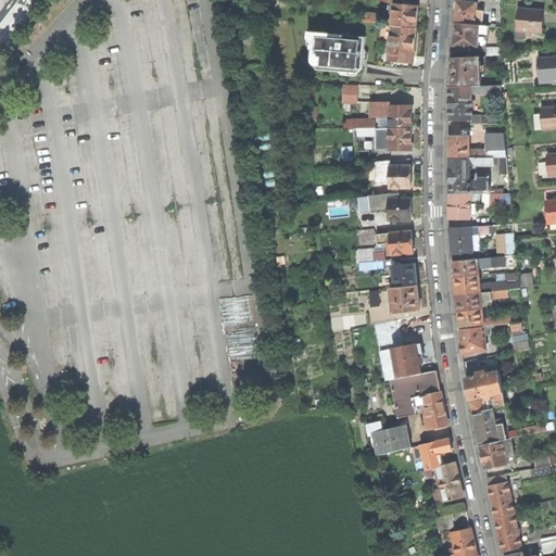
[(456,23),(475,25),(476,11),(477,2),(457,1),(457,12),(456,23)]
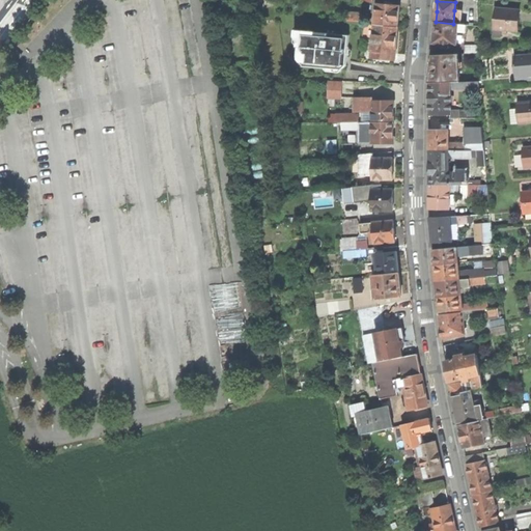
[(400,6),(376,4),(375,25),(398,26),(399,17),(400,6)]
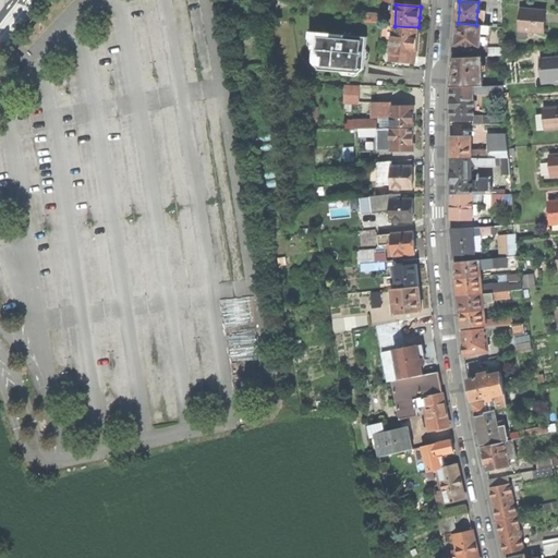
[(521,9),(520,31),(528,32),(544,33),(545,23),(546,11),(521,9)]
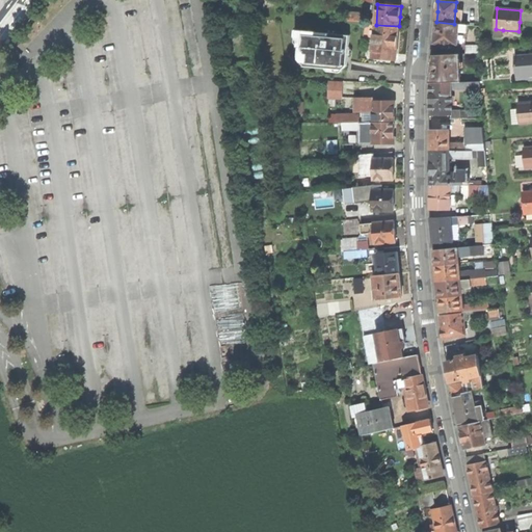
[(455,10),(454,24),(459,24),(461,24),(462,11),(455,10)]
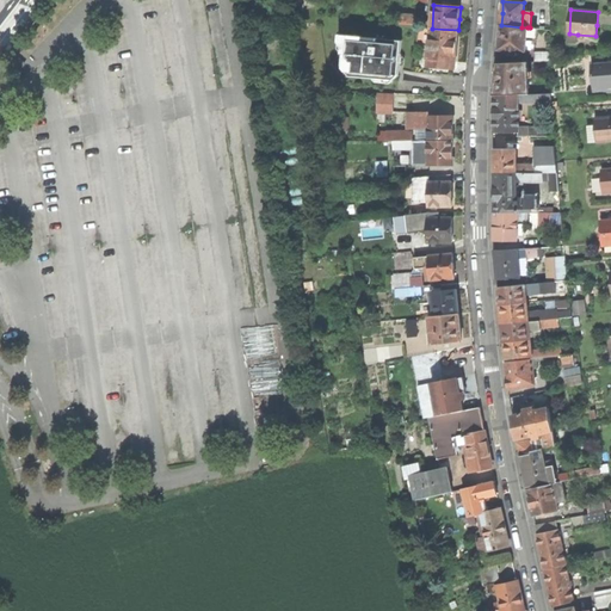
[(401,14),(400,25),(419,28),(419,20),(414,20),(414,16),(401,14)]
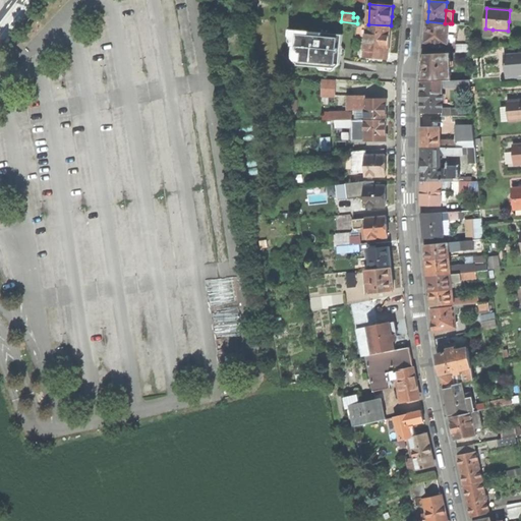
[(449,31),(450,23),(445,23),(427,21),(426,33),(425,42),(433,43),(433,47),(441,48),(441,44),(448,45),(449,31)]
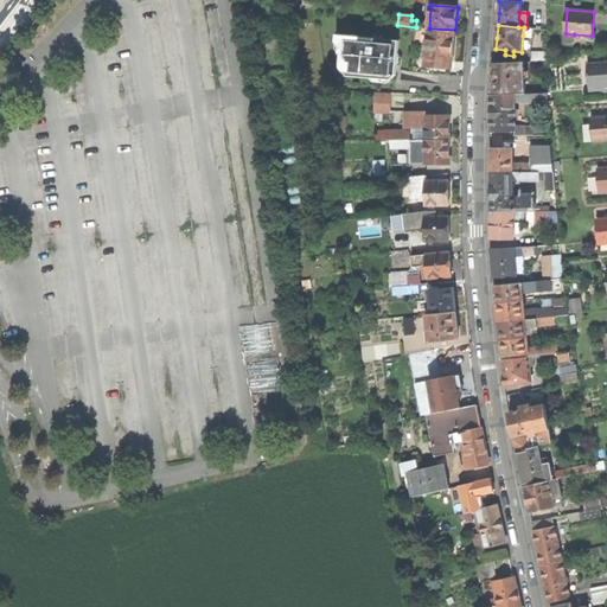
[(454,48),(455,30),(429,29),(416,27),(414,45),(427,46),(426,65),(452,68),(454,48)]
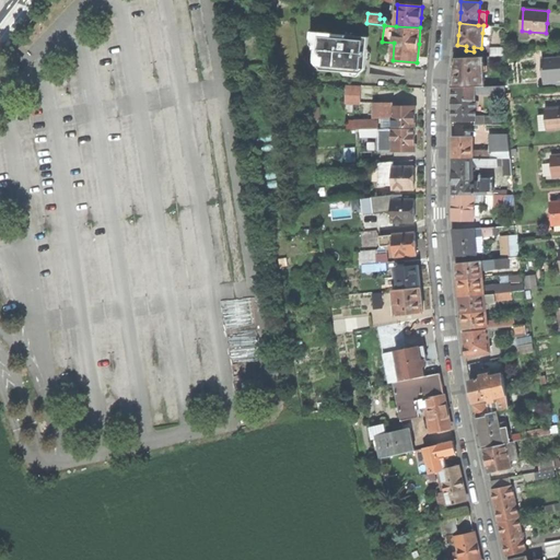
[(341,72),(361,73),(365,70),(366,54),(369,37),(311,32),(311,38),(314,43),(314,49),(318,49),(317,61),(322,67),(341,69),(341,72)]
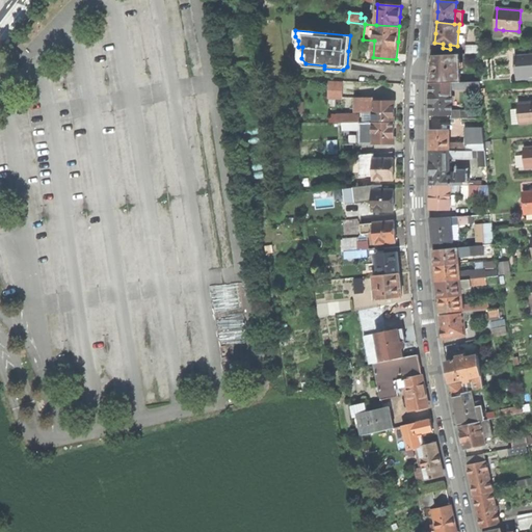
[(432,67),(430,83),(451,82),(460,82),(459,54),(433,55),(432,67)]
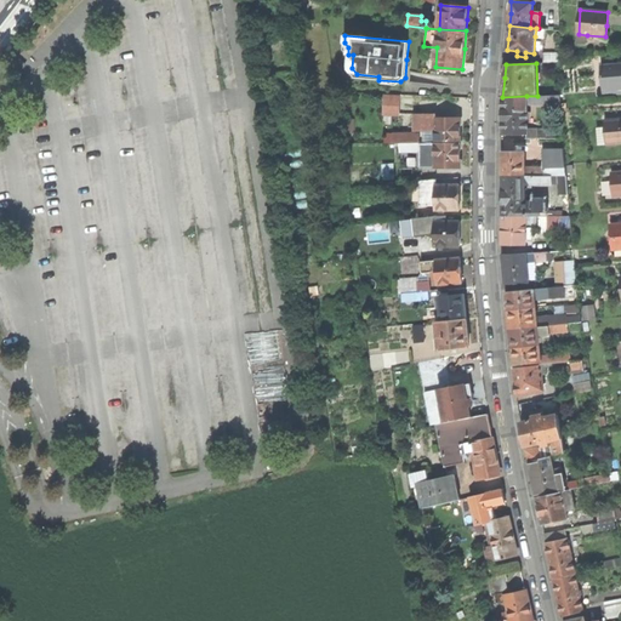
[(620,64),(602,66),(603,90),(620,87),(620,64)]
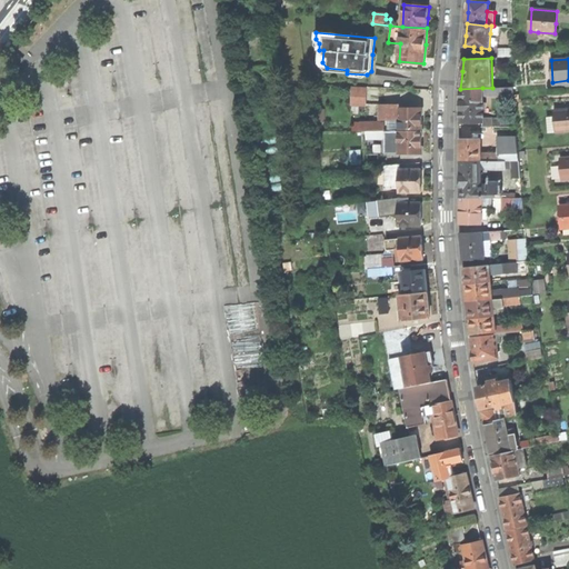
[(366,97),(367,87),(352,86),(351,96),(366,97)]
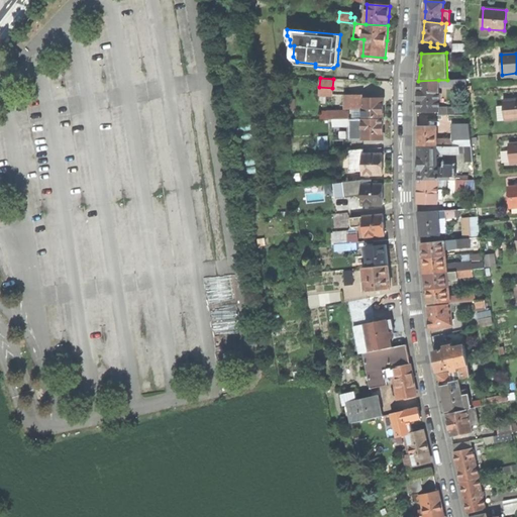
[(438,111),(438,86),(438,80),(418,81),(418,95),(418,111),(438,111)]
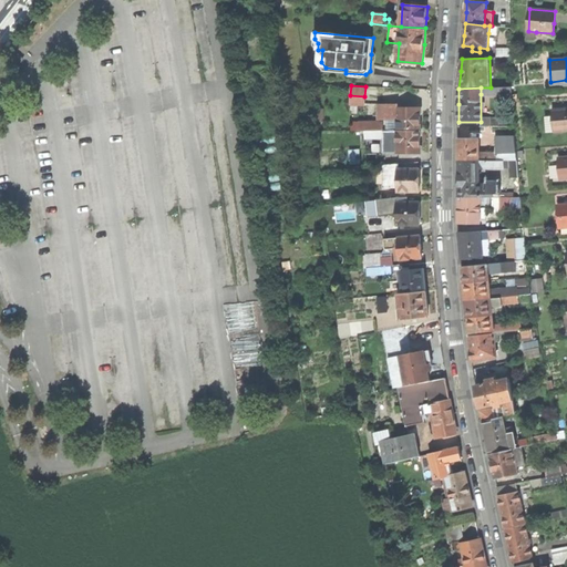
[(397,105),(379,105),(379,123),(372,123),(372,122),(359,122),(359,131),(366,131),(420,131),(420,115),(420,109),(406,109),(406,104),(397,104),(397,105)]
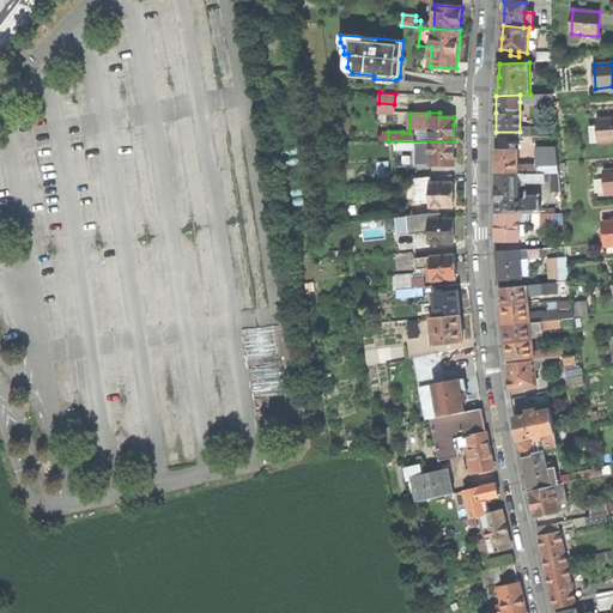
[(351,119),(339,117),(339,132),(350,132),(351,119)]
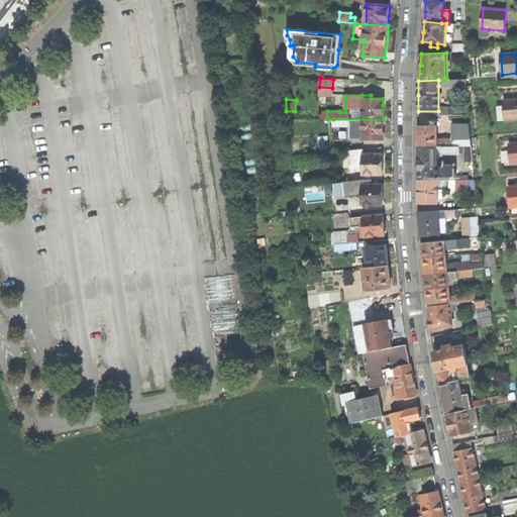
[(504,110),(505,120),(516,118),(516,99),(503,101),(504,110)]
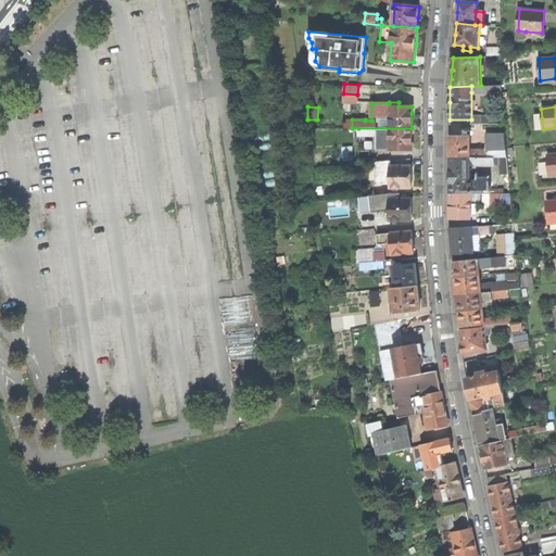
[(480,115),(480,124),(489,124),(489,115),(480,115)]
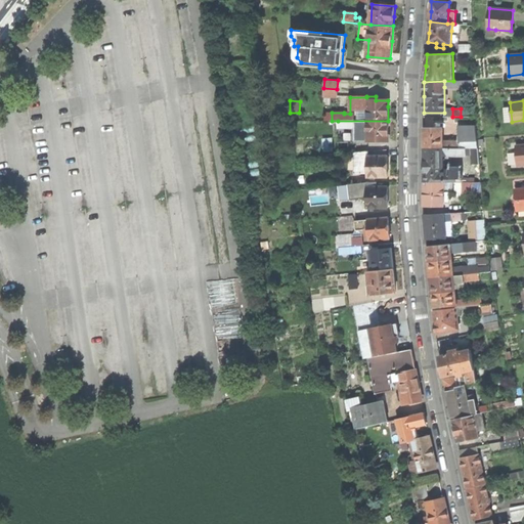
[(388,131),(388,121),(338,121),(338,127),(353,127),(353,132),(360,132),(360,125),(367,125),(367,141),(388,141),(388,131)]
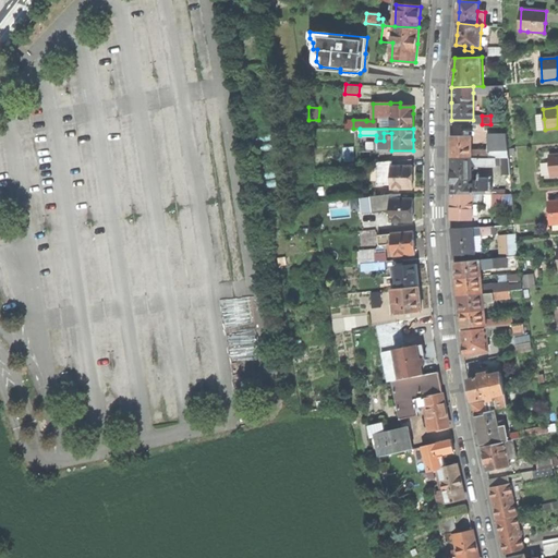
[(496,158),(501,158),(509,158),(507,133),(494,133),(494,150),(496,150),(496,158)]
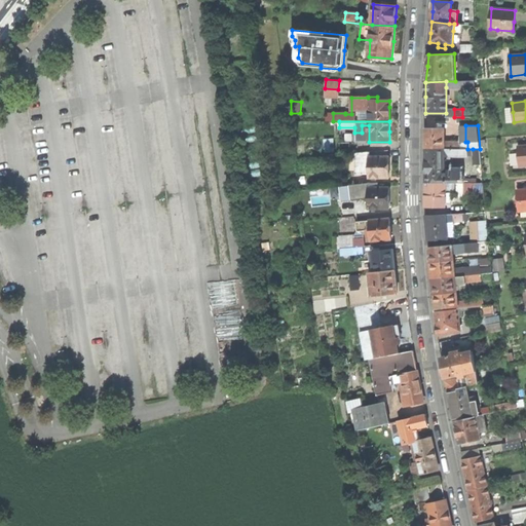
[(425,148),(445,149),(445,142),(444,129),(426,129),(425,138),(425,148)]
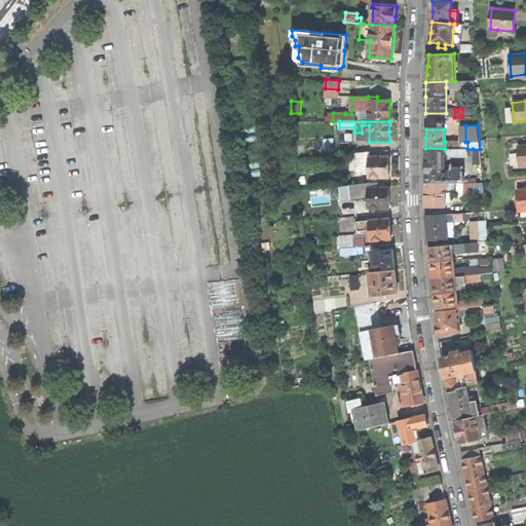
[(334,139),(324,140),(325,152),(335,151),(334,139)]
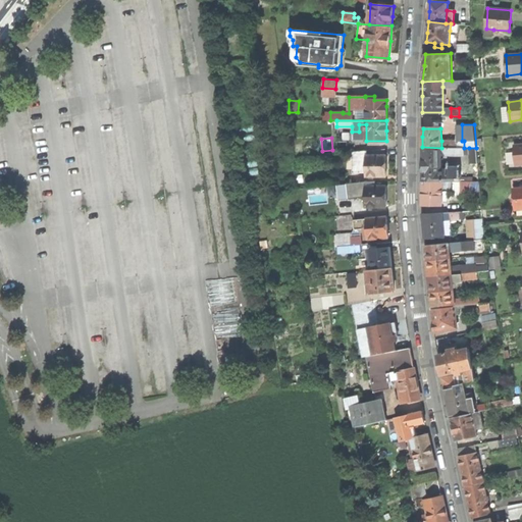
[(441,154),(441,148),(422,147),(422,162),(422,180),(441,180),(456,180),(456,169),(441,169),(441,154)]
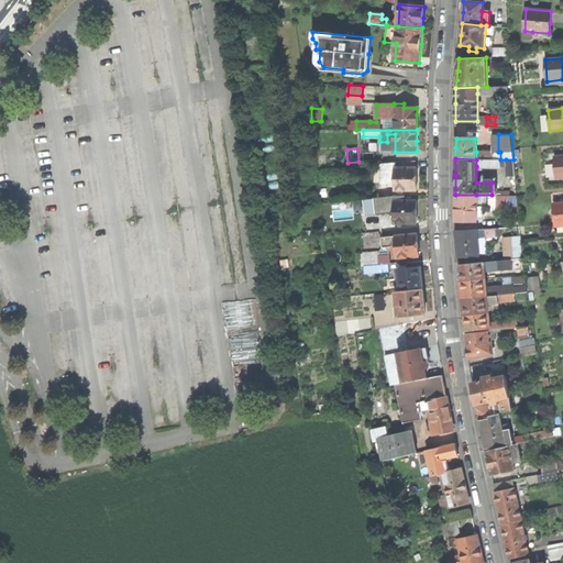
[(514,159),(506,159),(507,166),(507,176),(516,176),(514,159)]
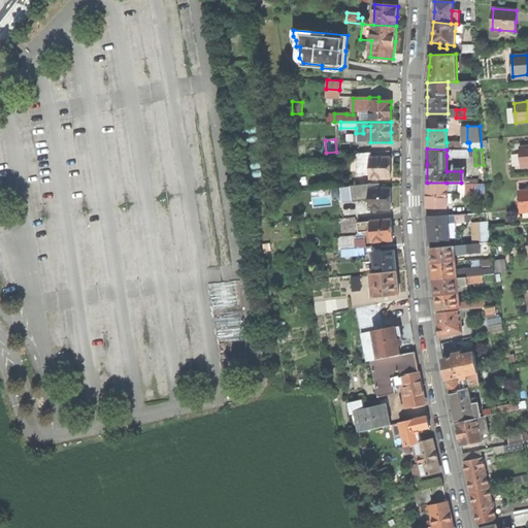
[(370,158),(390,158),(389,151),(358,154),(358,175),(370,174),(370,158)]
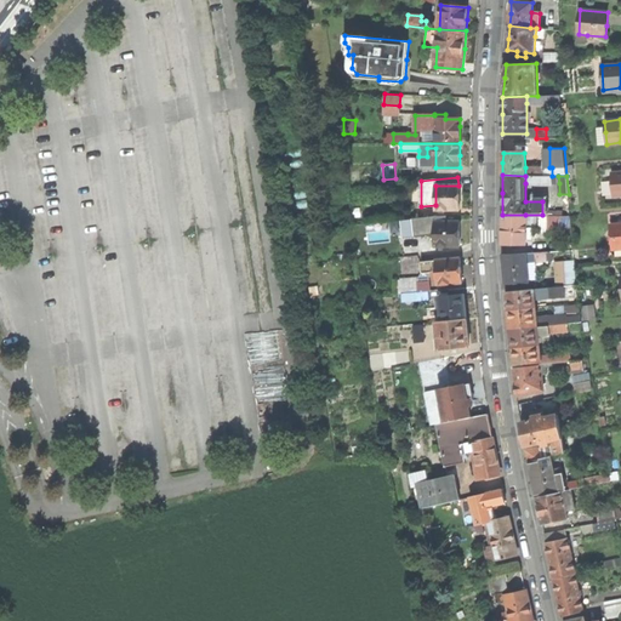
[(460,186),(459,186),(436,186),(436,205),(436,210),(438,210),(438,211),(448,211),(448,210),(460,210),(460,195),(460,186)]
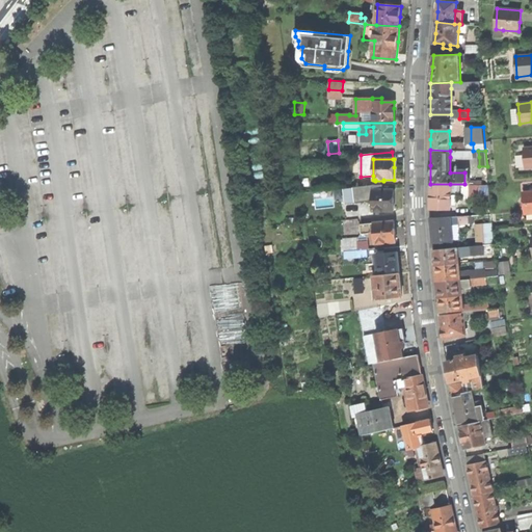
[(450,209),(450,192),(450,184),(430,184),(430,198),(430,209),(450,209)]
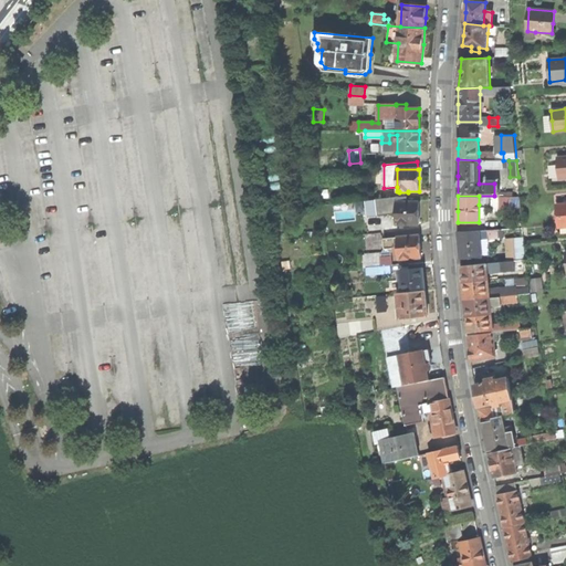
[(511,196),(500,196),(500,205),(499,205),(499,211),(511,211),(511,196)]
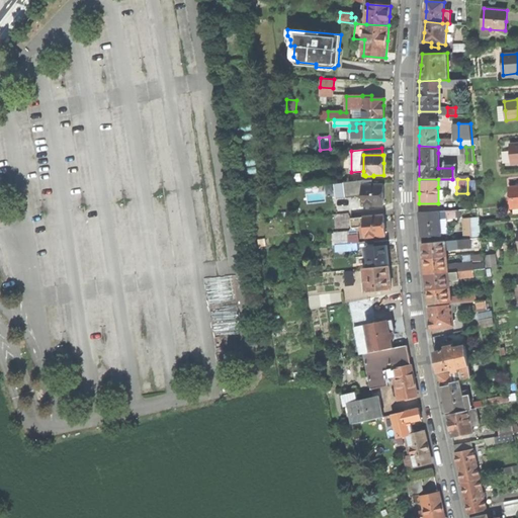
[(363,185),(372,185),(372,180),(363,180),(345,182),(347,196),(363,194),(363,185)]
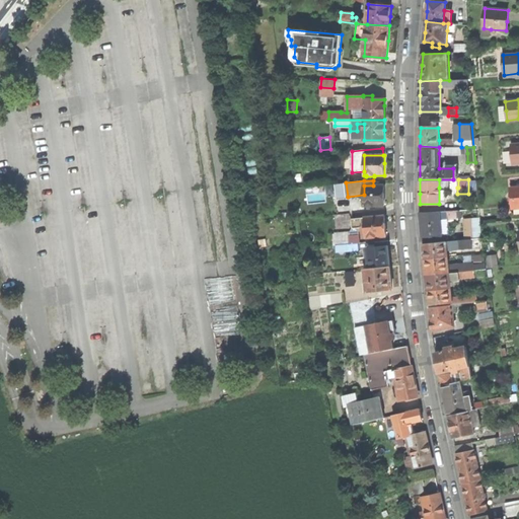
[(364,186),(364,195),(364,206),(384,206),(384,195),(384,186),(373,186),(364,186)]
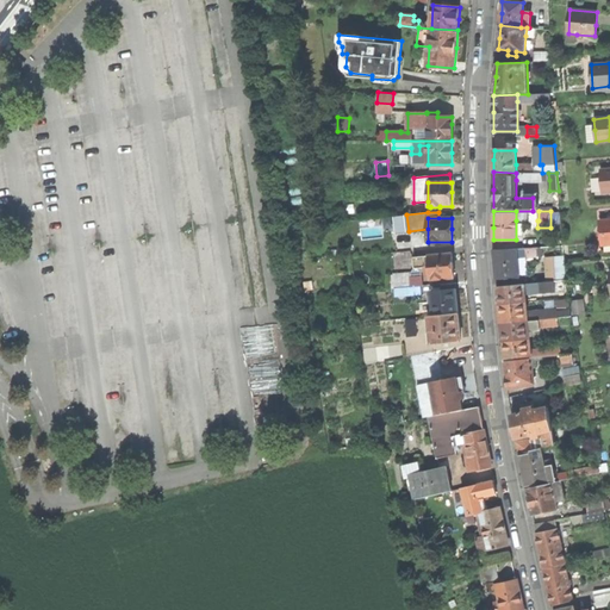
[(537,248),(516,249),(517,259),(524,257),(537,255),(537,248)]
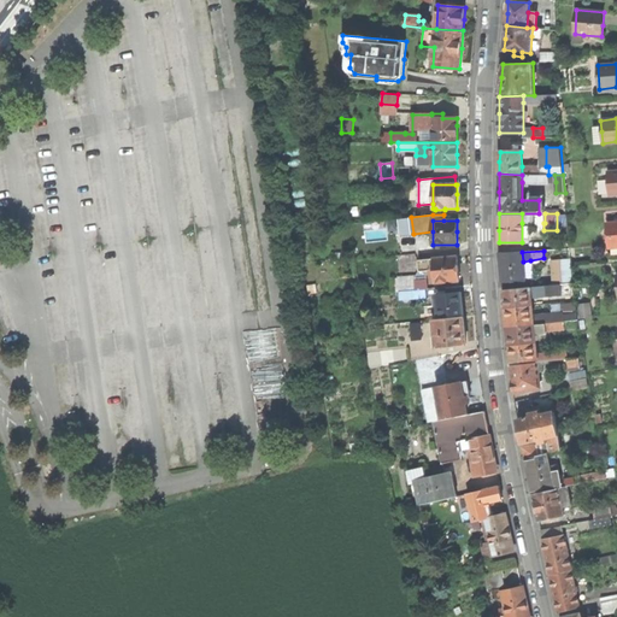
[(523,262),(522,252),(499,253),(501,269),(503,281),(524,280),(523,262)]
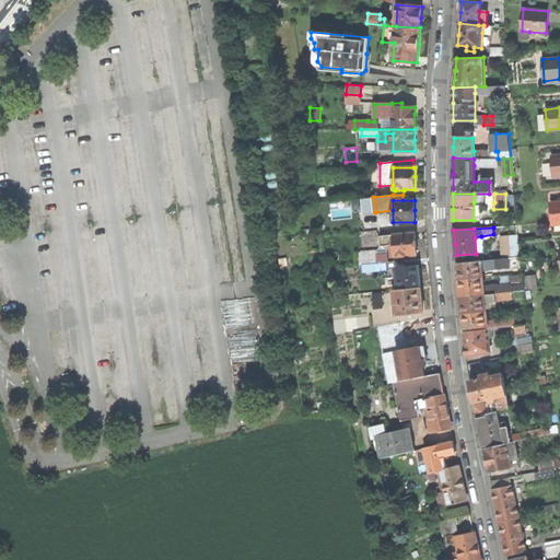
[(394,235),(395,252),(395,257),(417,255),(416,244),(415,233),(394,235)]
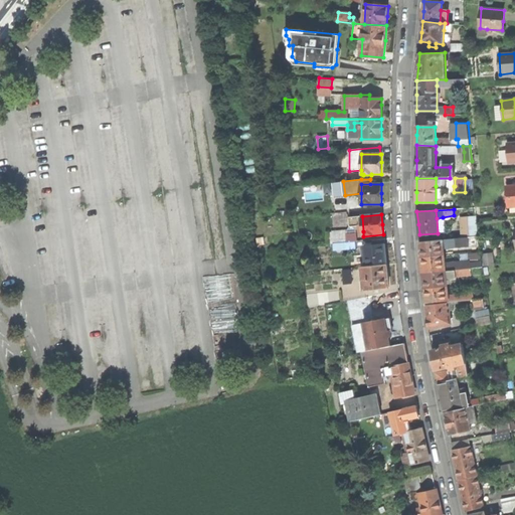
[(360,231),(363,231),(362,216),(349,217),(350,226),(359,225),(360,231)]
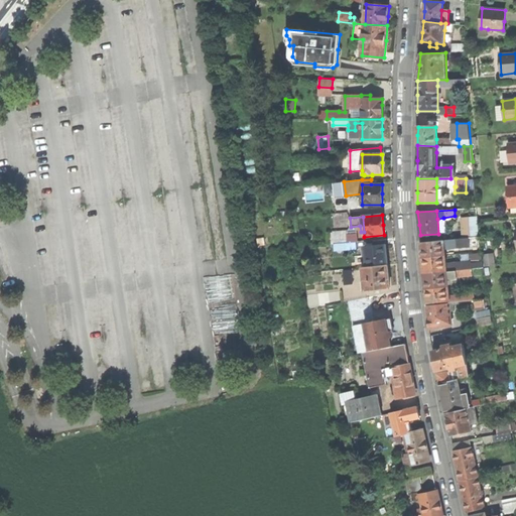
[(462,218),(463,238),(469,238),(479,237),(477,217),(462,218)]
